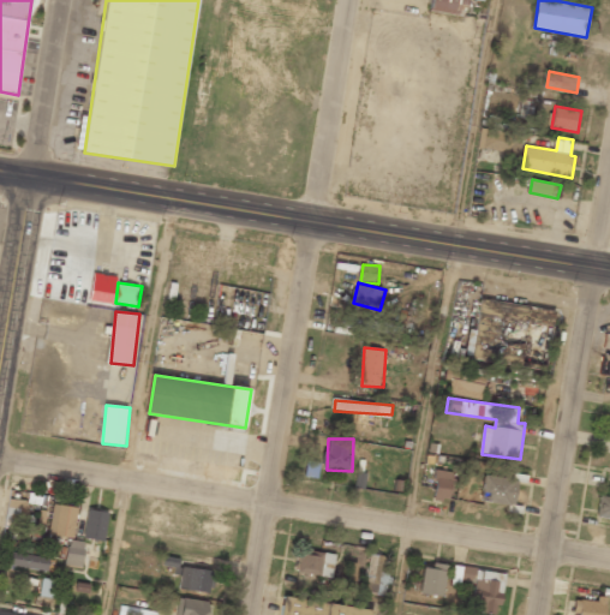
[(435,499),(450,501),(455,472),(440,470),(435,499)]
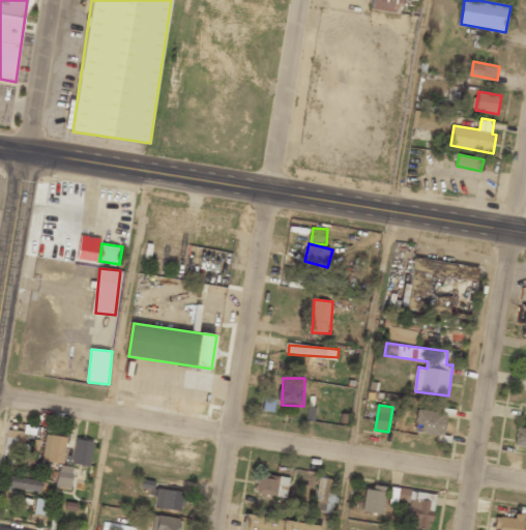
[(446,435),(447,413),(418,410),(416,432),(446,435)]
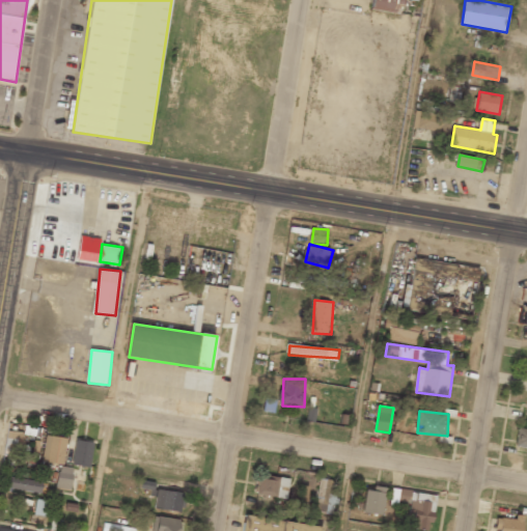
[(70,438),(48,436),(45,462),(66,464),(70,438)]
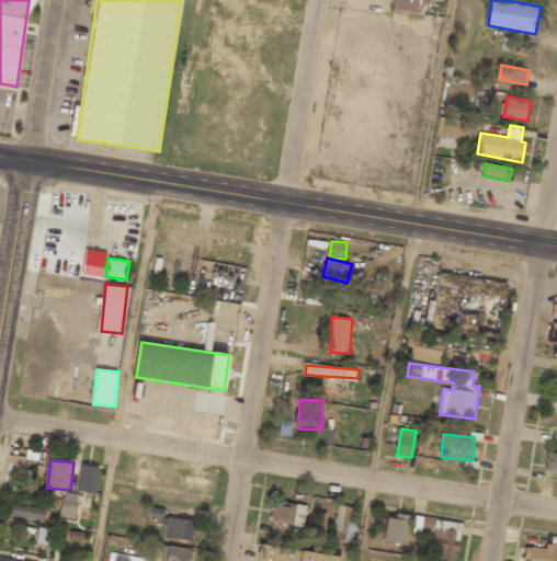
[(101,467),(82,466),(80,491),(99,493),(101,467)]
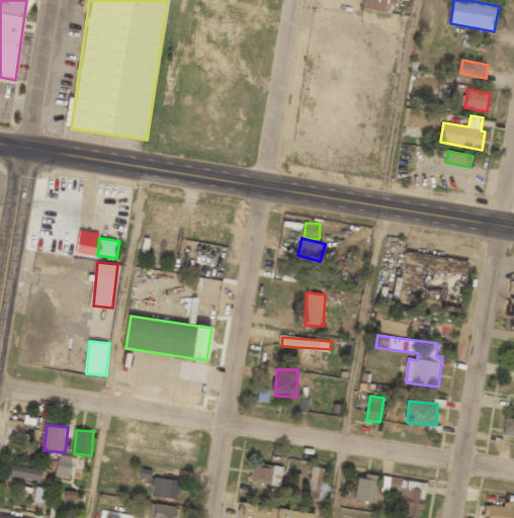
[(58,477),(72,478),(74,455),(60,454),(58,477)]
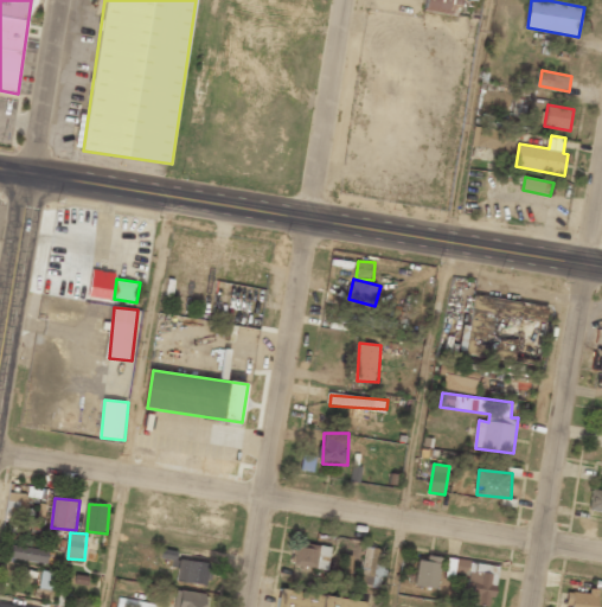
[(296,564),(331,570),(334,548),(300,542),(296,564)]
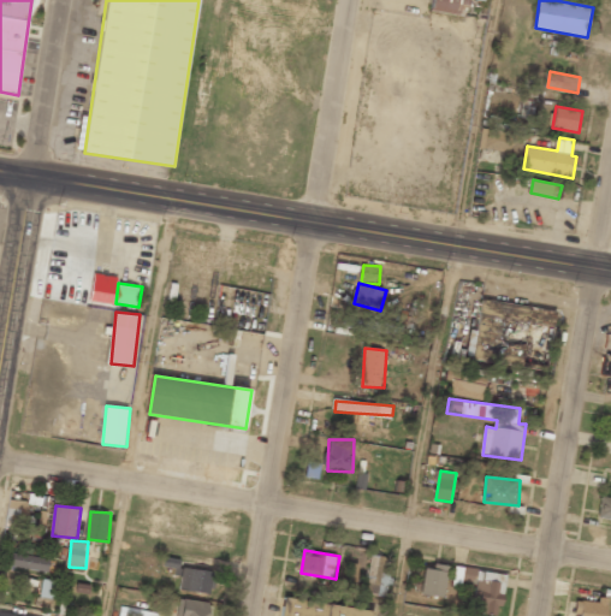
[(12,567),(51,570),(52,557),(13,554),(12,567)]
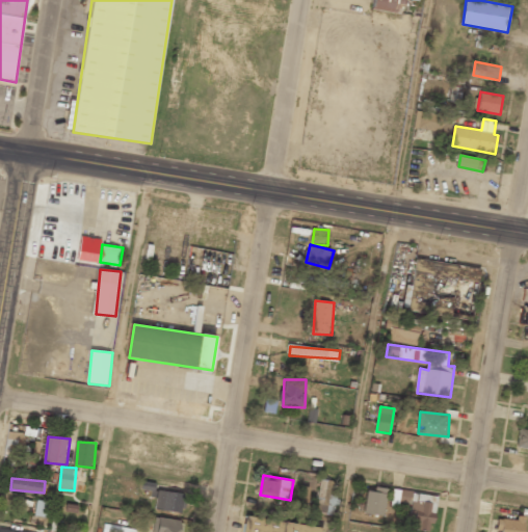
[(337,515),(341,482),(321,479),(317,513),(337,515)]
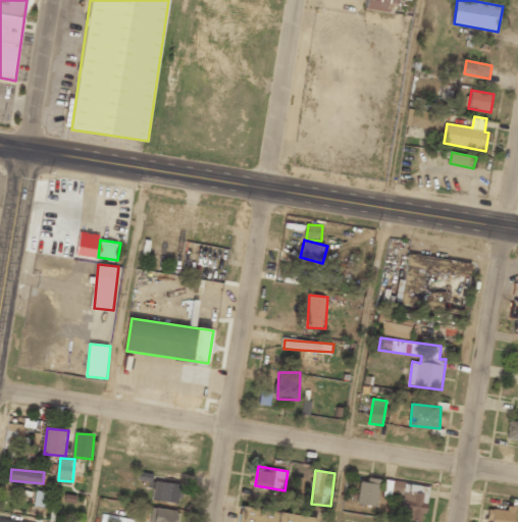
[(362,478),(359,504),(378,506),(381,481),(362,478)]
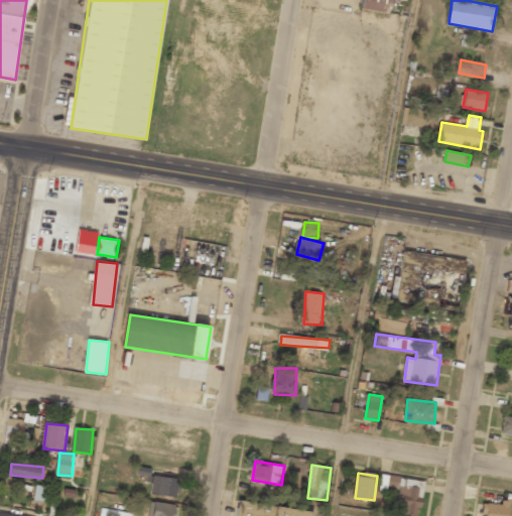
[(178,497),(180,479),(154,476),(152,494),(178,497)]
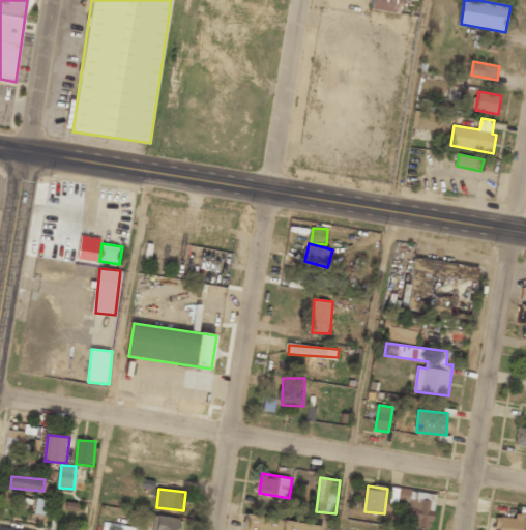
[(392,502),(412,504),(410,527),(433,529),(437,493),(393,489),(392,502)]
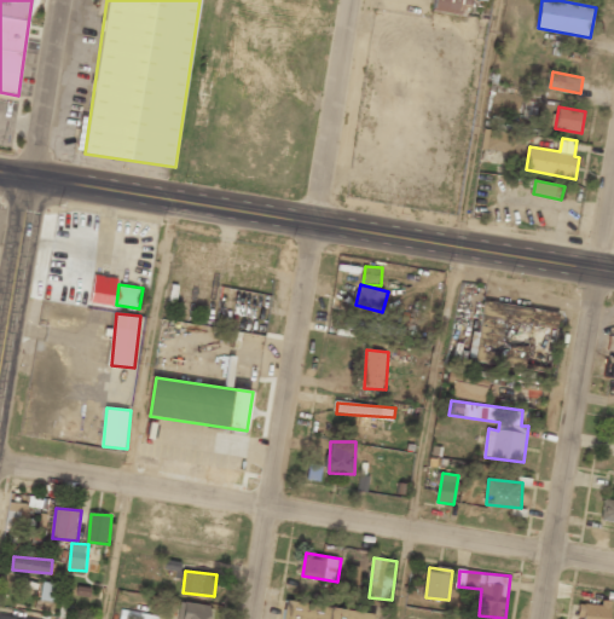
[(44,601),(59,602),(61,583),(45,582),(44,601)]
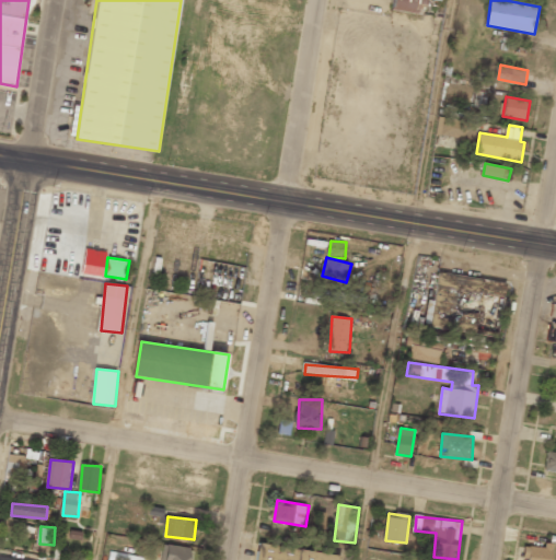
[(257,559),(342,559),(343,556),(262,543),(257,559)]
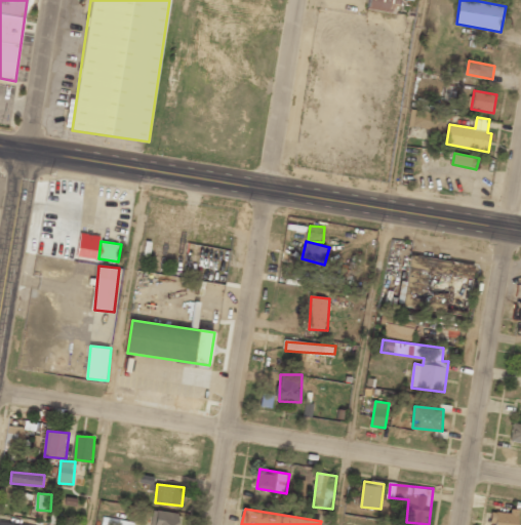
[(153,524),(178,524),(181,514),(156,510),(153,524)]
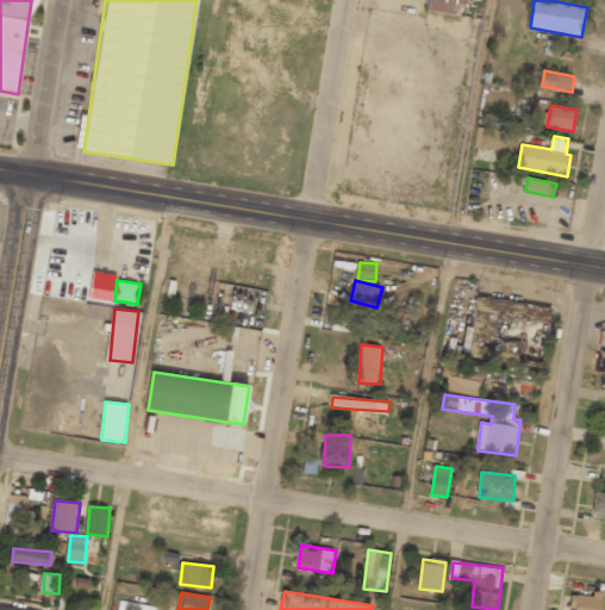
[(573,592),(571,608),(577,608),(575,609),(602,609),(604,596),(573,592)]
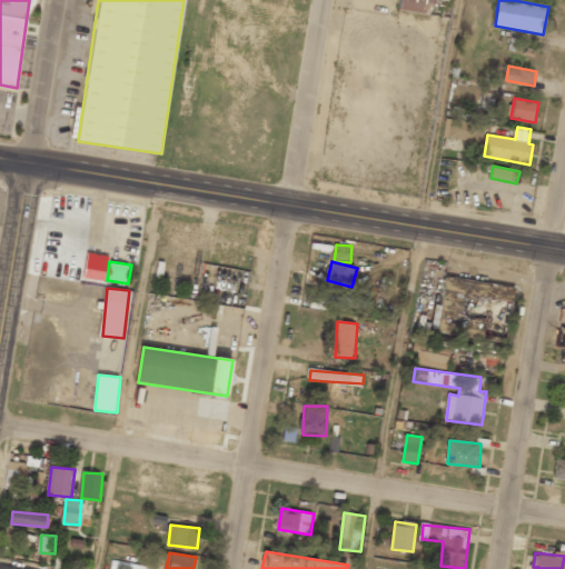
[(148,568),(149,567),(115,559),(112,568),(148,568)]
